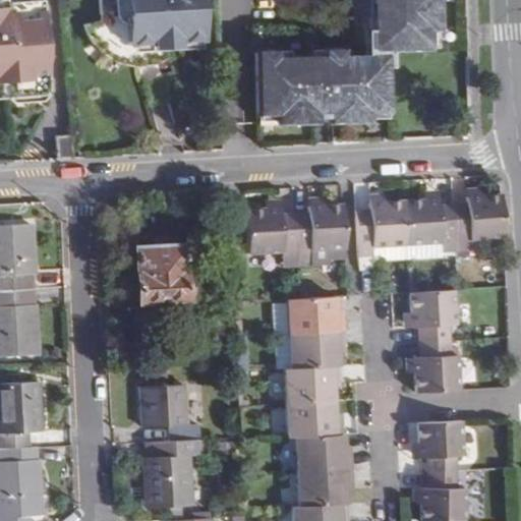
[(41,0),(0,0),(0,8),(4,8),(4,4),(41,1),(41,0)]
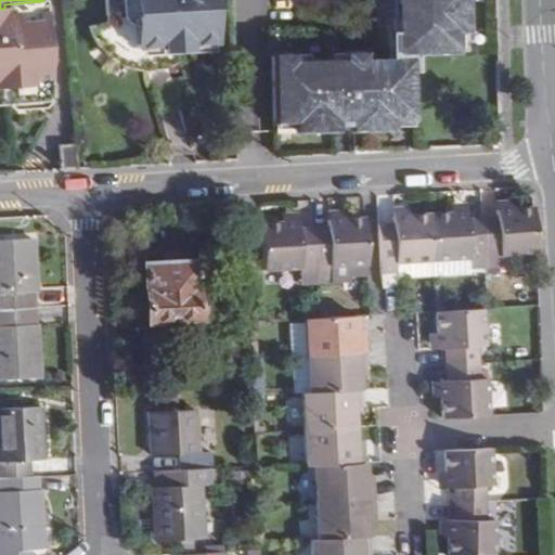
[(104,0),(106,24),(88,27),(92,39),(97,46),(100,50),(104,54),(107,57),(113,62),(117,65),(121,67),(128,69),(134,72),(141,73),(146,73),(152,73),(158,72),(164,71),(169,68),(172,67),(177,65),(180,63),(180,53),(185,52),(192,44),(218,43),(215,0),(104,0)]
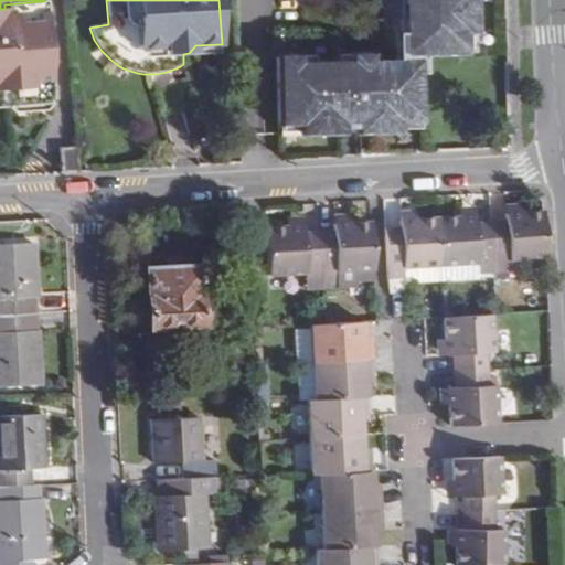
[(466,40),(476,40),(473,0),(401,0),(403,41),(394,41),(395,68),(374,70),(373,62),(355,63),(355,71),(300,72),(300,64),(278,65),(279,134),(301,134),(301,142),(401,140),(400,130),(420,130),(419,62),(466,61),(466,40)]
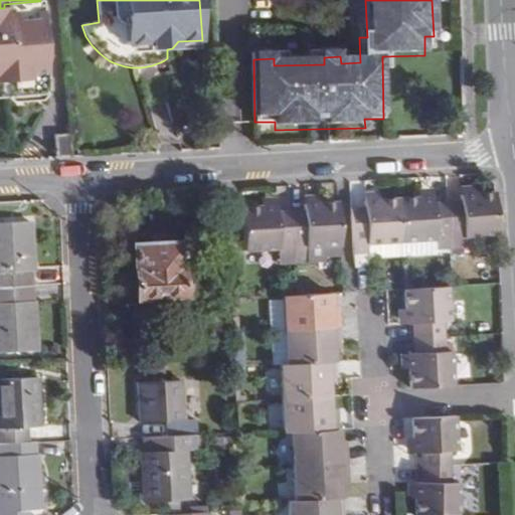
[(4,8),(0,8),(0,83),(8,82),(9,96),(31,95),(31,100),(48,99),(40,1),(4,4),(4,8)]
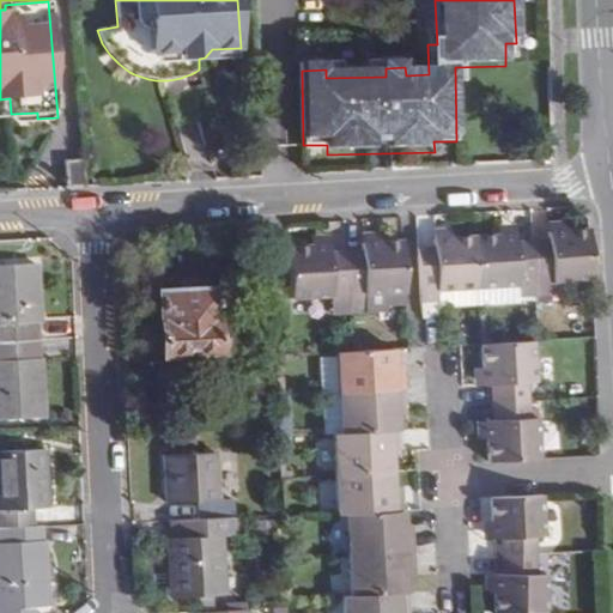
[(10,98),(0,99),(0,121),(10,121),(10,125),(17,129),(53,126),(58,120),(58,117),(37,119),(37,113),(11,114),(10,98)]
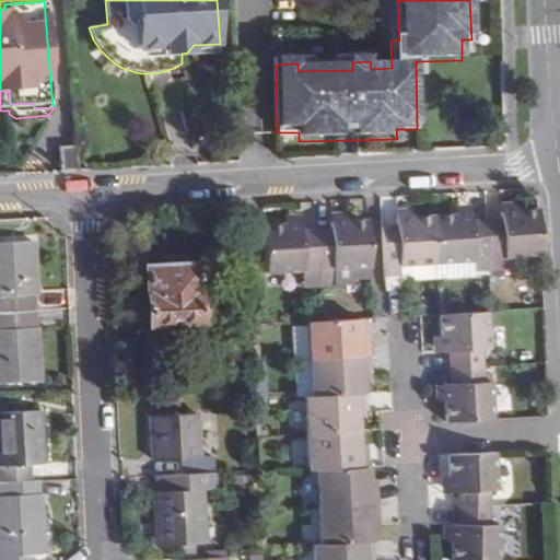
[(60,150),(61,174),(79,173),(77,148),(60,150)]
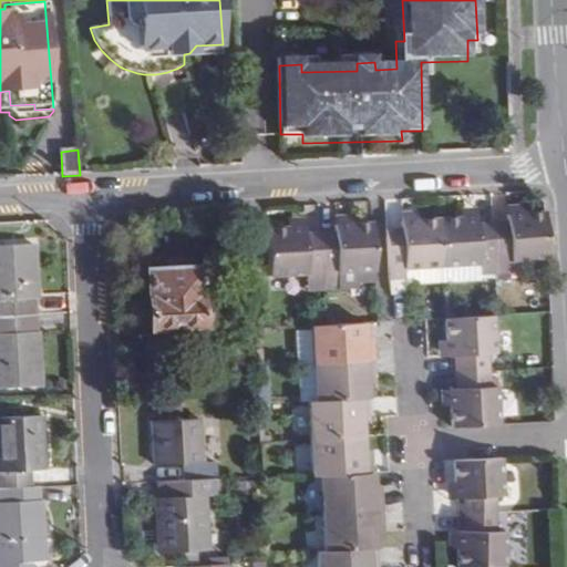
[(550,263),(549,215),(509,217),(509,223),(494,224),(496,276),(512,275),(512,265),(550,263)]
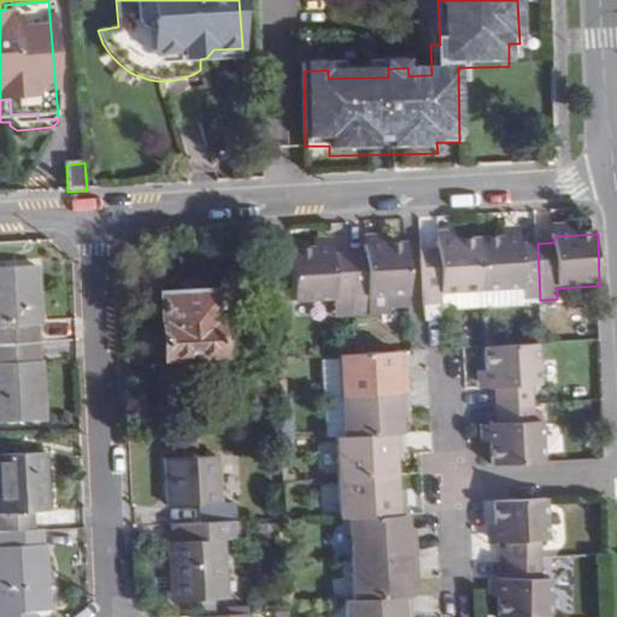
[(540,300),(538,244),(521,245),(521,238),(477,241),(481,293),(522,291),(523,300),(540,300)]
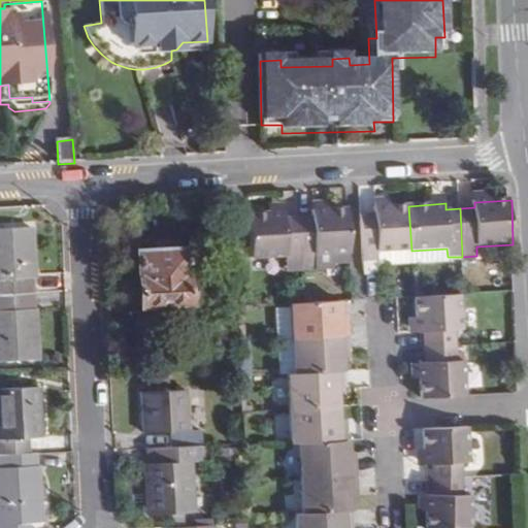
[(374,208),(375,213),(360,215),(362,263),(377,262),(376,252),(411,251),(408,206),(374,208)]
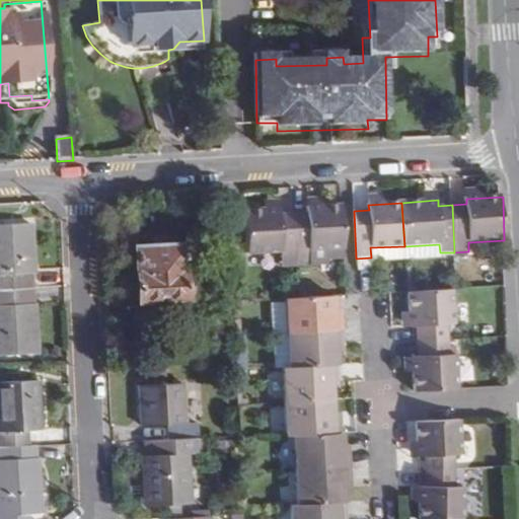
[(341,206),(307,208),(308,214),(293,215),(294,245),(310,244),(310,251),(343,249),(341,206)]
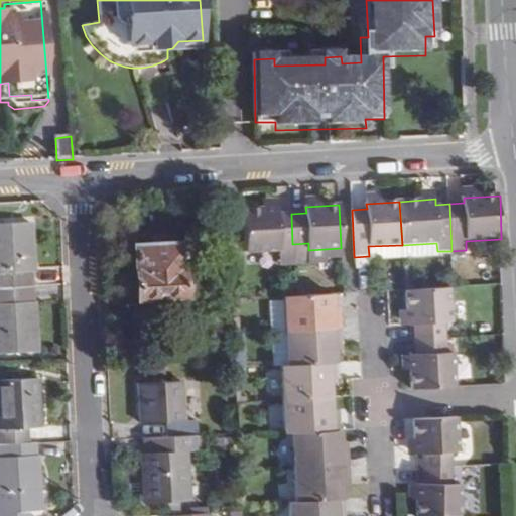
[(246,253),(280,252),(280,244),(292,244),(291,214),(278,215),(278,208),(244,211),(246,253)]
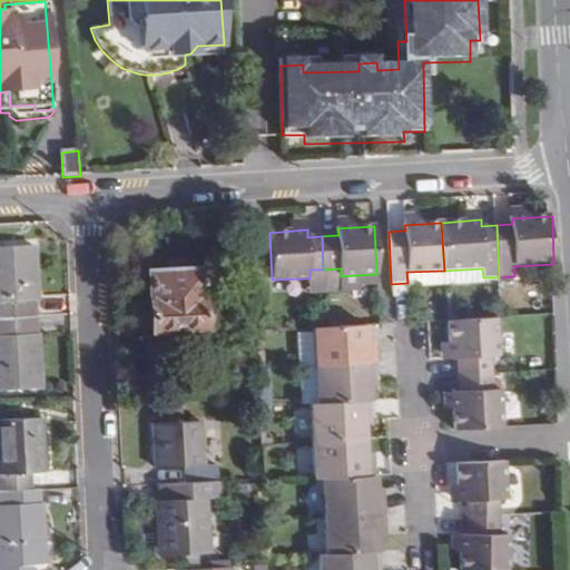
[(37,301),(33,247),(0,248),(0,320),(38,318),(37,301)]
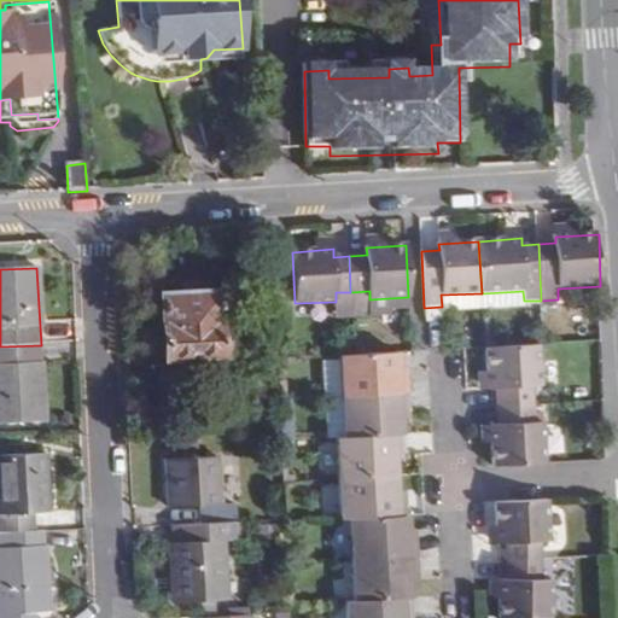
[(165,360),(222,355),(219,293),(161,296),(165,360)]
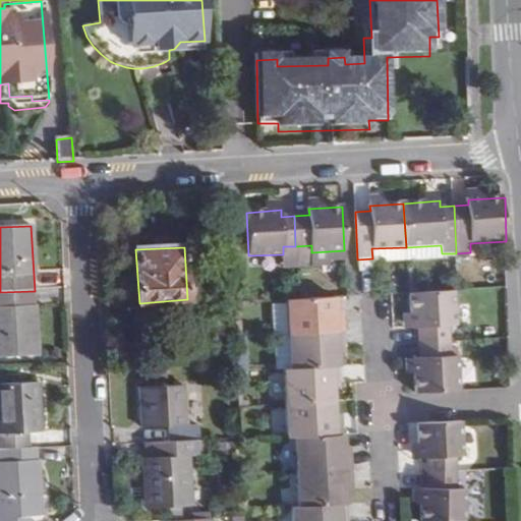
[(0,357),(38,355),(35,291),(0,292),(0,357)]
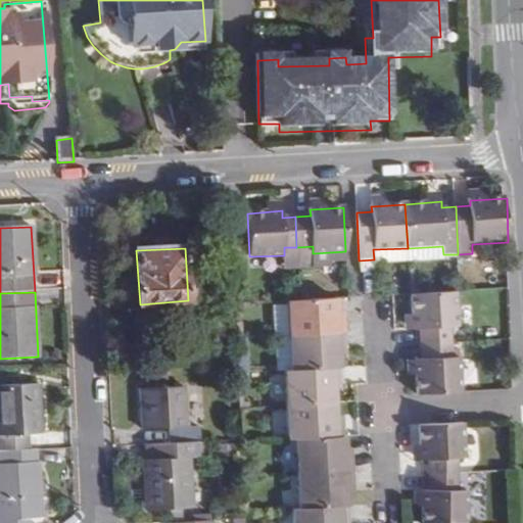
[(459,328),(456,293),(414,295),(416,330),(421,330),(422,346),(454,344),(453,329),(459,328)]
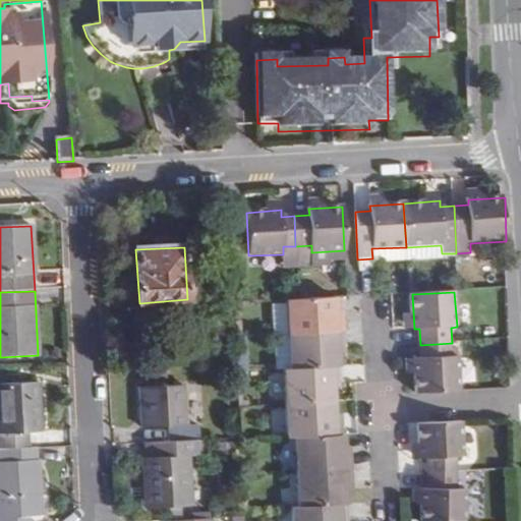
[(298,301),(286,302),(289,338),(344,335),(343,320),(337,321),(336,299),(298,301)]
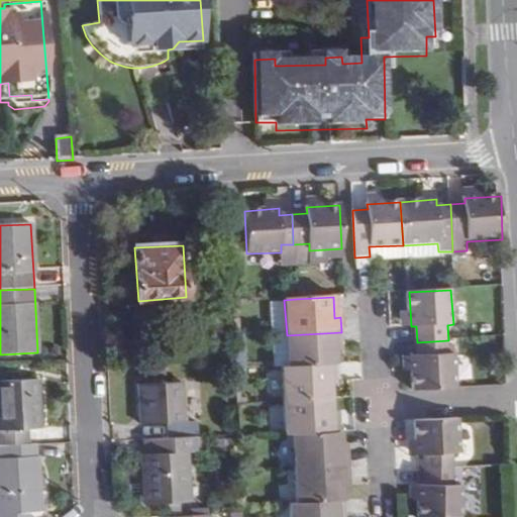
[(289,369),(337,367),(336,347),(342,346),(341,332),(287,335),(289,369)]
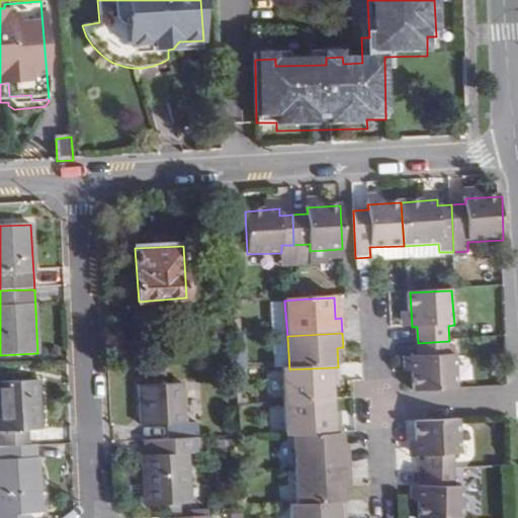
[(457,391),(455,356),(449,356),(449,341),(418,343),(419,358),(413,358),(415,393),(457,391)]
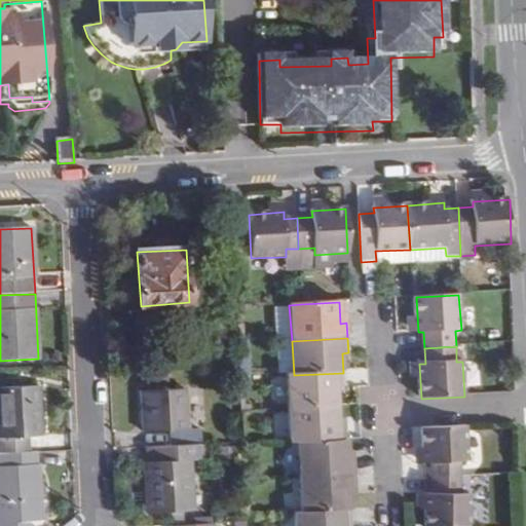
[(343,373),(294,375),(287,375),(289,410),(338,407),(337,388),(344,388),(343,373)]
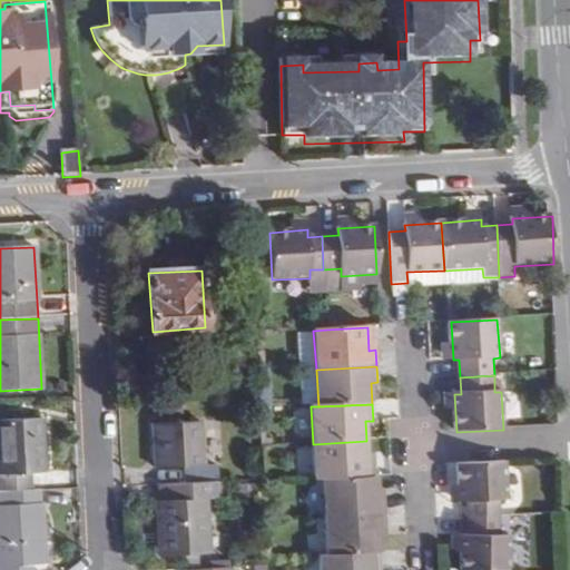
[(184,469),(185,484),(218,482),(217,465),(203,468),(199,423),(183,424),(182,410),(170,410),(172,425),(155,426),(158,470),(184,469)]
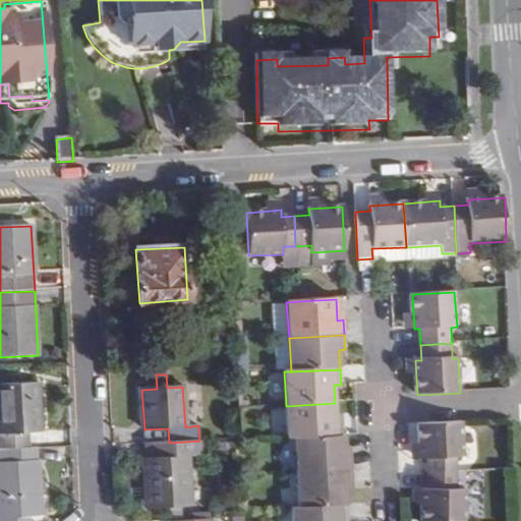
[(0,433),(40,432),(38,384),(0,385),(0,433)]
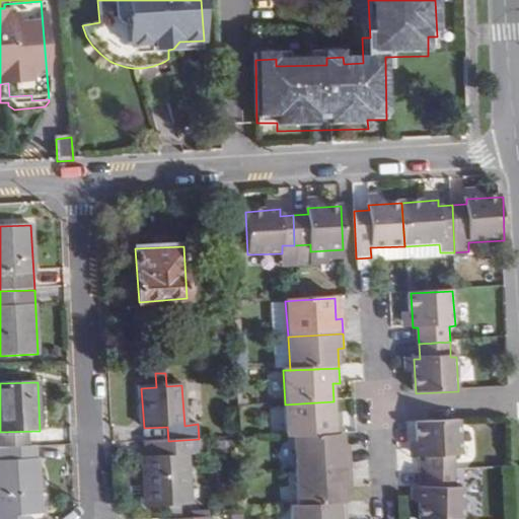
[(287,437),(294,437),(342,435),(341,421),(335,422),(334,401),(285,404),(287,437)]
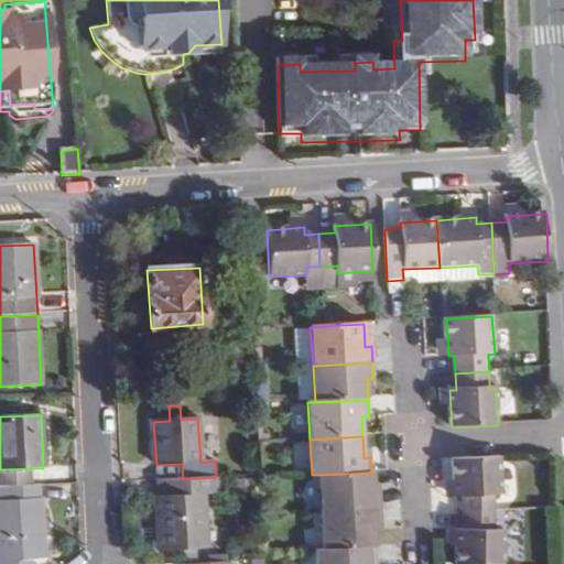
[(501,497),(499,457),(452,459),(454,499),(462,499),(462,514),(495,513),(494,498),(501,497)]
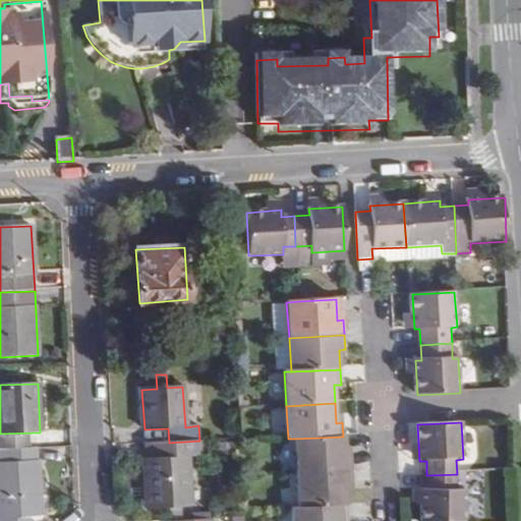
[(297,474),(351,472),(351,457),(344,457),(343,437),(295,439),(297,474)]
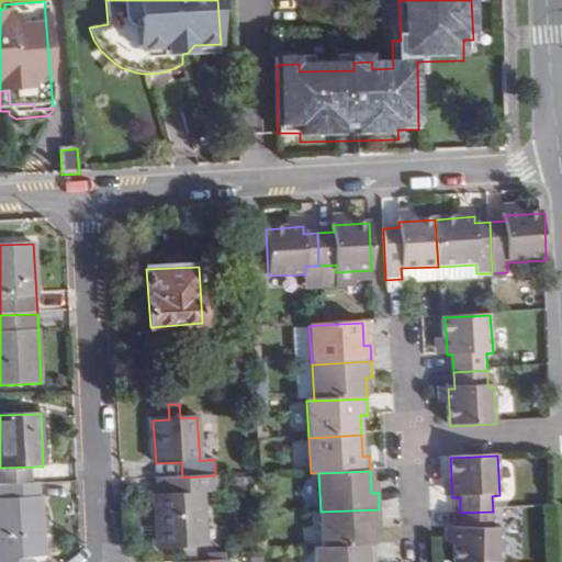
[(215,475),(182,478),(157,479),(159,496),(155,496),(158,550),(182,549),(183,559),(197,558),(197,548),(208,547),(203,494),(216,493),(215,475)]
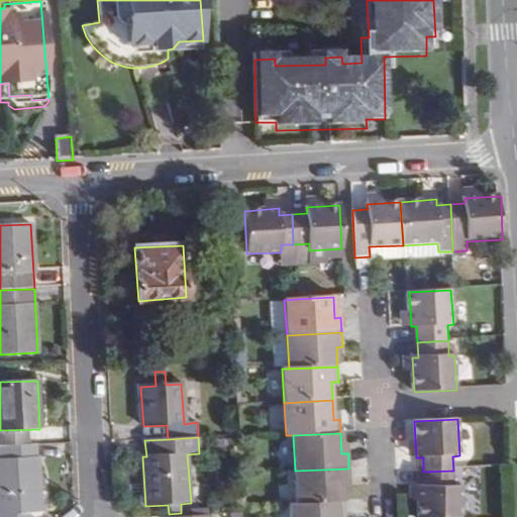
[(42,512),(37,443),(0,445),(0,516),(31,516),(31,513),(42,512)]
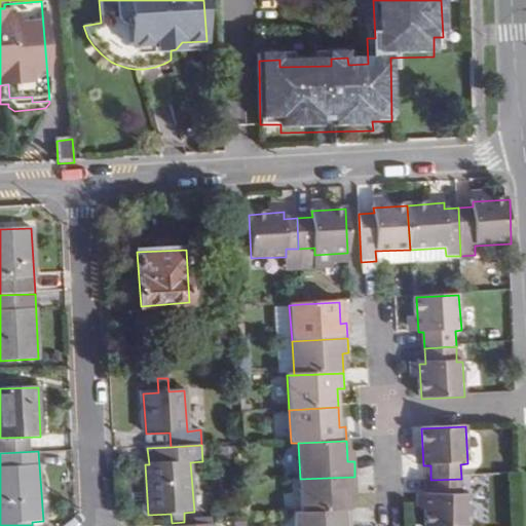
[(302,513),(349,511),(349,491),(355,491),(354,477),(300,479),(302,513)]
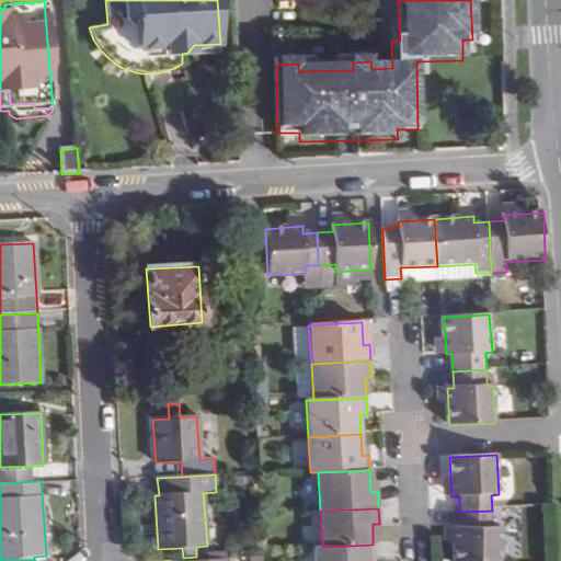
[(502,560),(500,526),(492,527),(492,511),(459,512),(460,529),(454,529),(455,560),(502,560)]
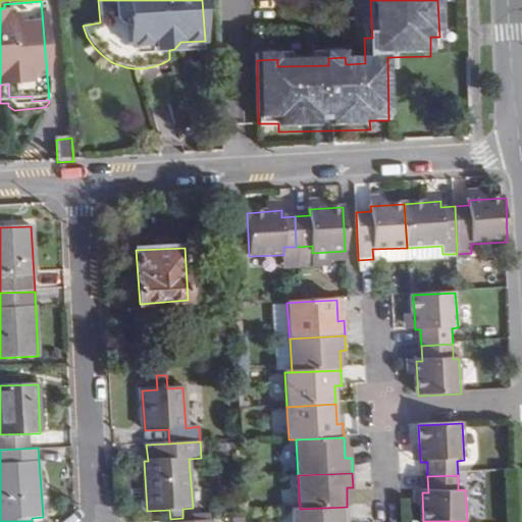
[(347,507),(300,509),(292,509),(292,521),(340,521),(341,521),(348,521),(347,507)]
